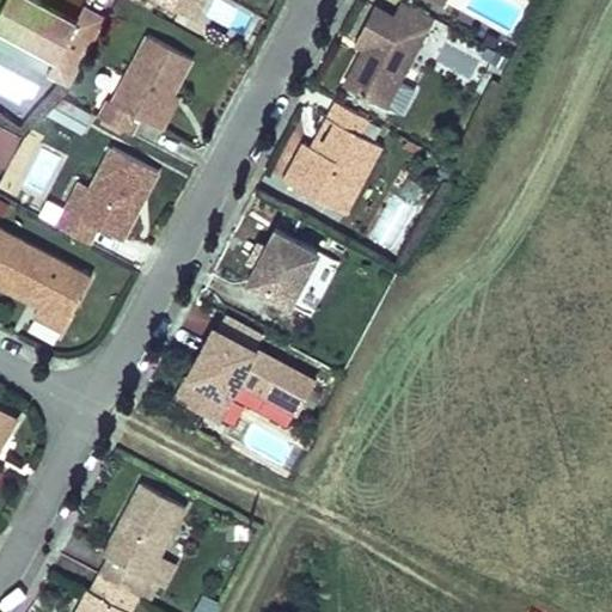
[(77,25),(48,10),(43,19),(36,16),(41,6),(30,0),(8,0),(0,16),(0,35),(55,65),(75,75),(105,20),(85,10),(77,25)]
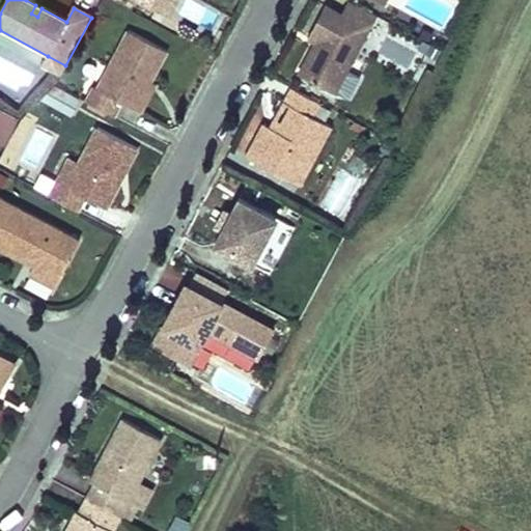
[(174,0),(144,0),(168,12),(174,0)]
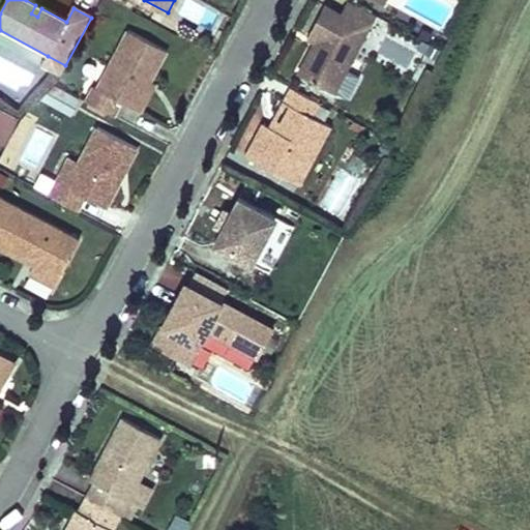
[(375,16),(347,0),(341,13),(324,5),(315,24),(307,37),(316,41),(321,45),(318,50),(314,47),(299,74),(334,91),(375,16)]
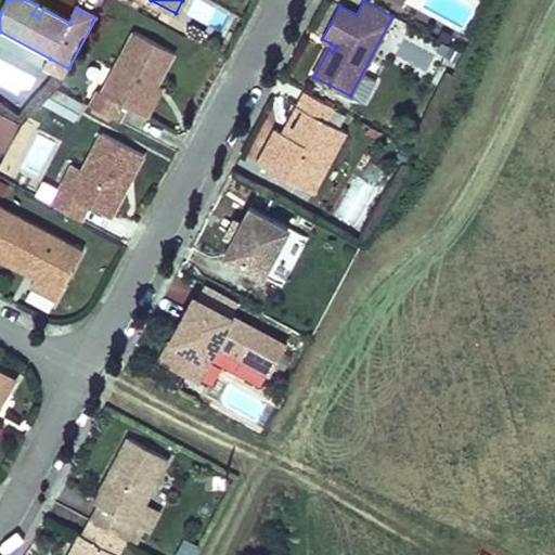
[(43,9),(37,5),(33,14),(39,17),(43,9)]
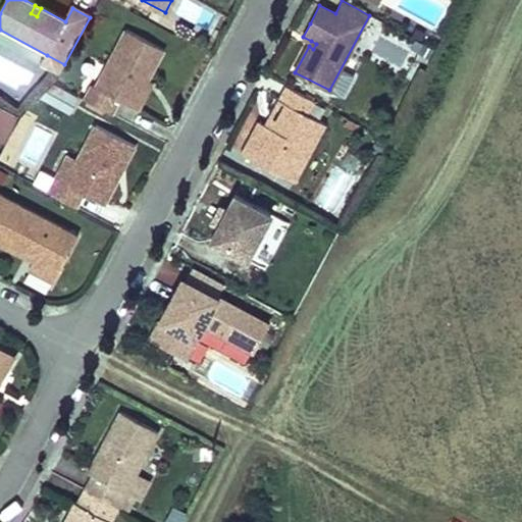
[(192,43),(198,32),(183,23),(176,35),(192,43)]
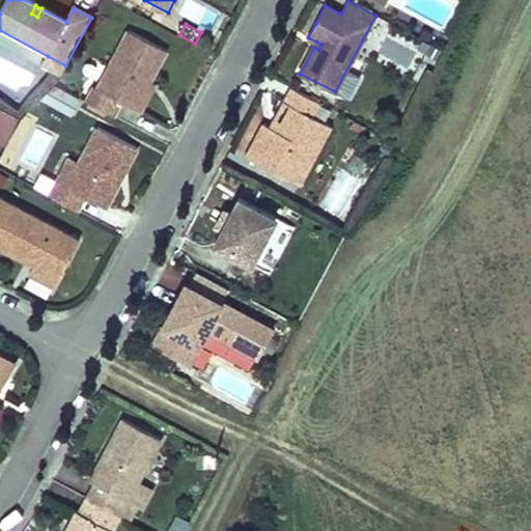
[(165,52),(130,32),(98,88),(94,87),(86,100),(113,114),(119,103),(133,110),(149,80),(165,52)]
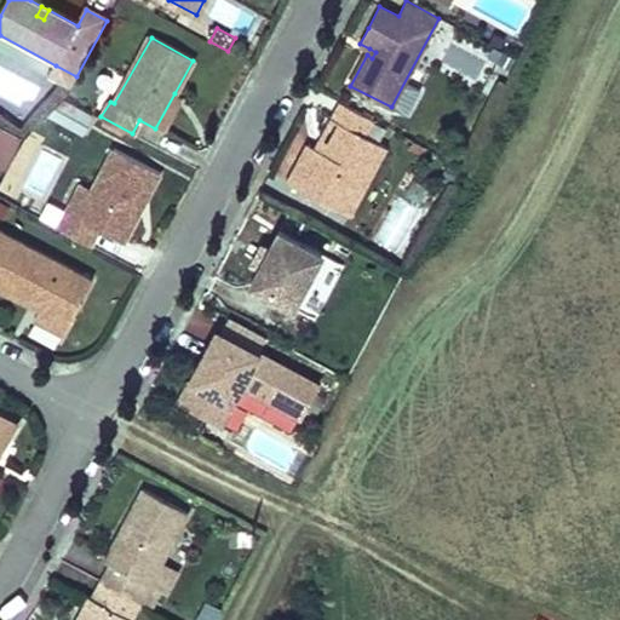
[(76,76),(56,65),(49,80),(69,92),(76,76)]
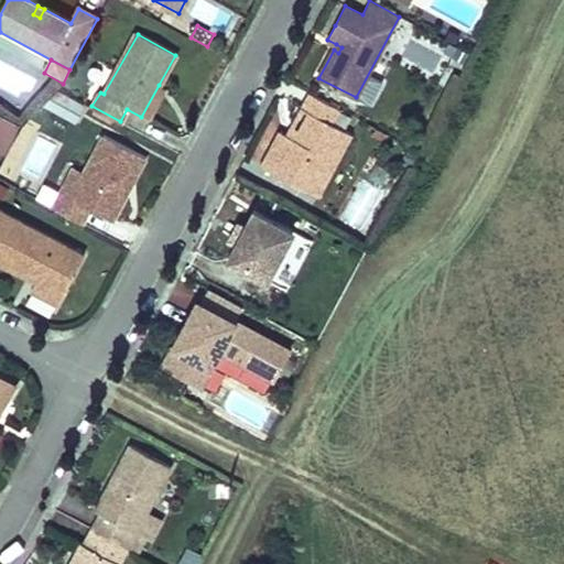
[(148,120),(165,88),(159,85),(141,117),(148,120)]
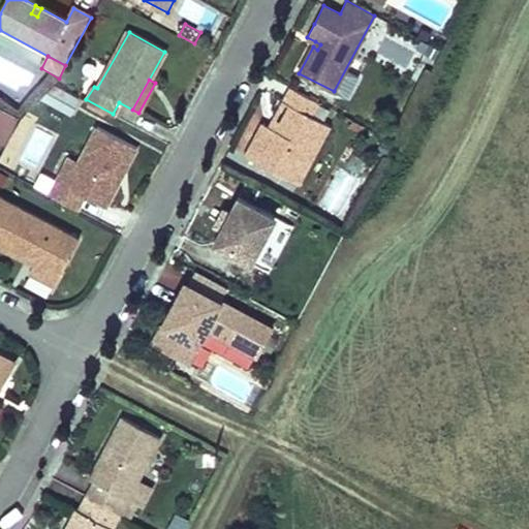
[(42,100),(70,116),(80,98),(52,83),(42,100)]
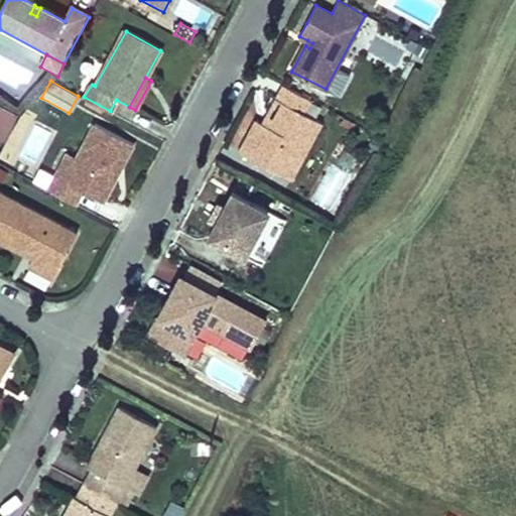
[(321,124),(307,117),(316,101),(286,86),(277,100),(283,104),(270,128),(265,125),(256,141),(247,158),(289,182),(321,124)]
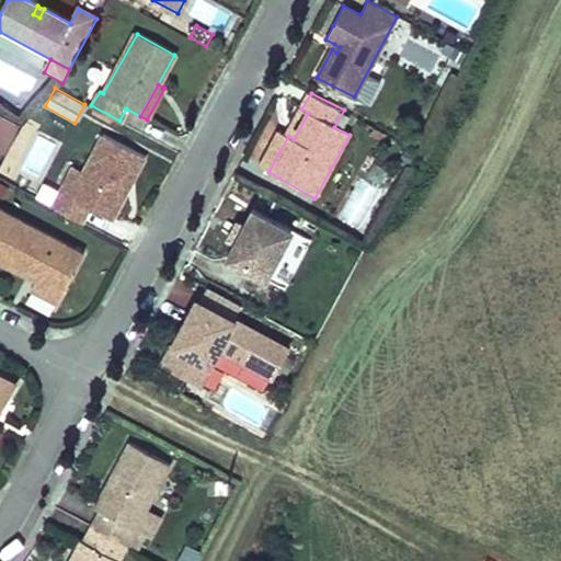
[(0,149),(4,152),(20,123),(0,113),(0,149)]
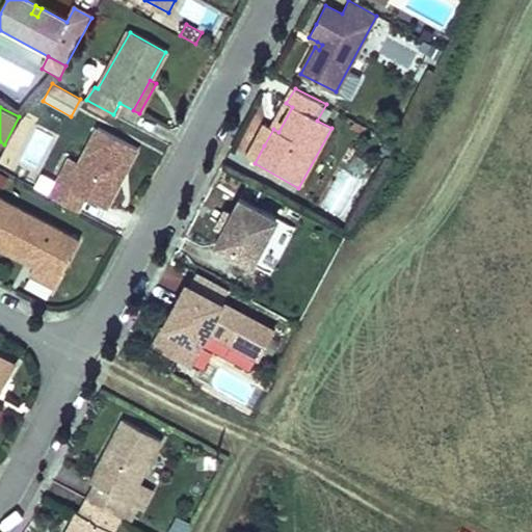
[(264,145),(273,129),(266,125),(247,159),(255,163),(264,145)]
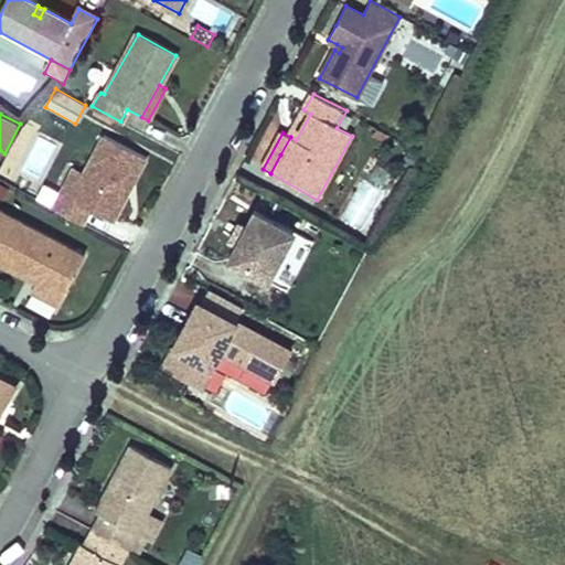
[(147,158),(103,135),(84,171),(71,195),(67,193),(63,191),(54,209),(83,224),(91,209),(113,221),(147,158)]
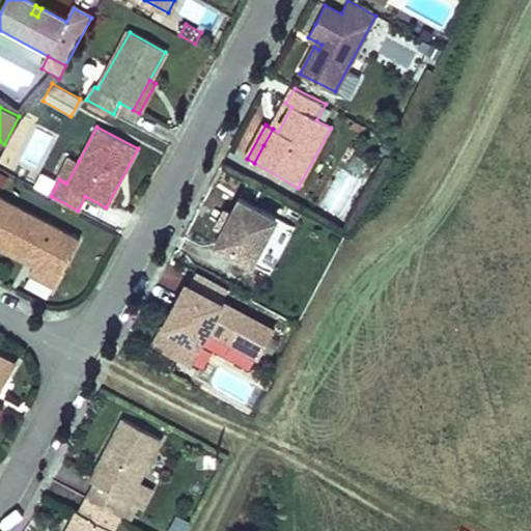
[(66,184),(79,161),(73,158),(72,158),(64,170),(59,179),(63,182),(66,184)]
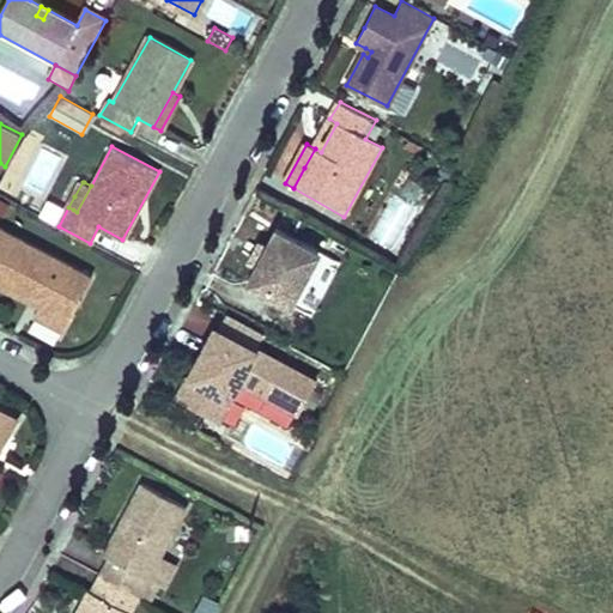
[(326,246),(278,219),(247,277),(295,302),(326,246)]
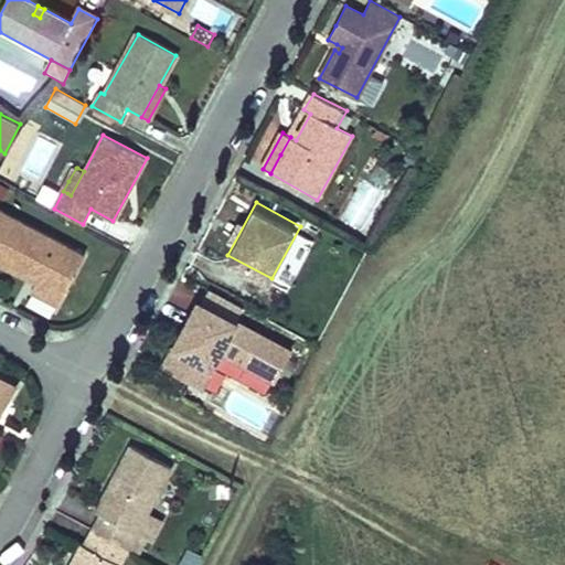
[(85,255),(0,210),(0,262),(38,281),(38,283),(63,296),(85,255)]
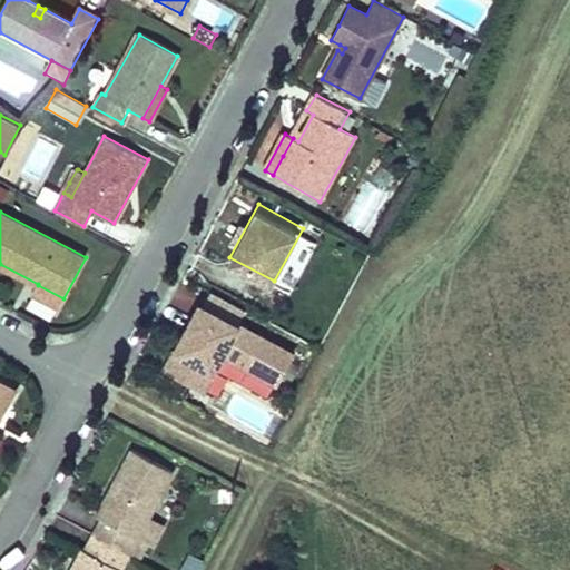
[(64,298),(38,285),(32,295),(58,308),(64,298)]
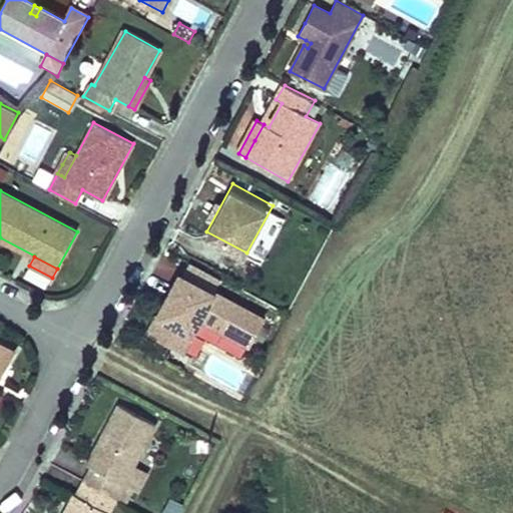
[(267,317),(179,270),(148,329),(184,349),(202,317),(251,345),(267,317)]
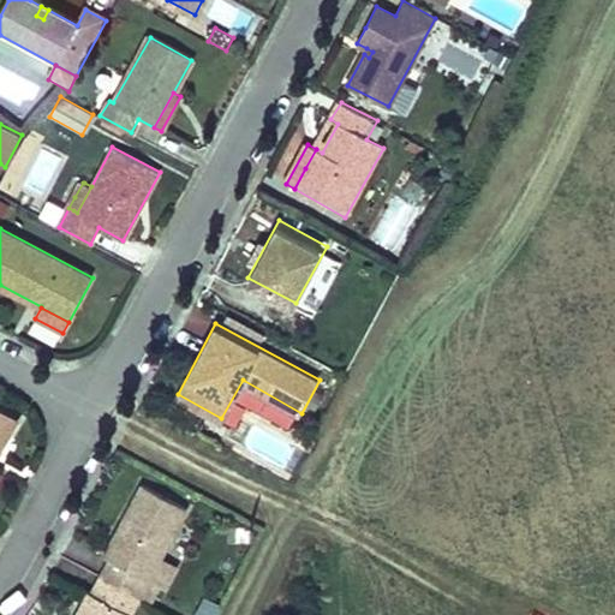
[(329,393),(320,389),(314,402),(323,407),(329,393)]
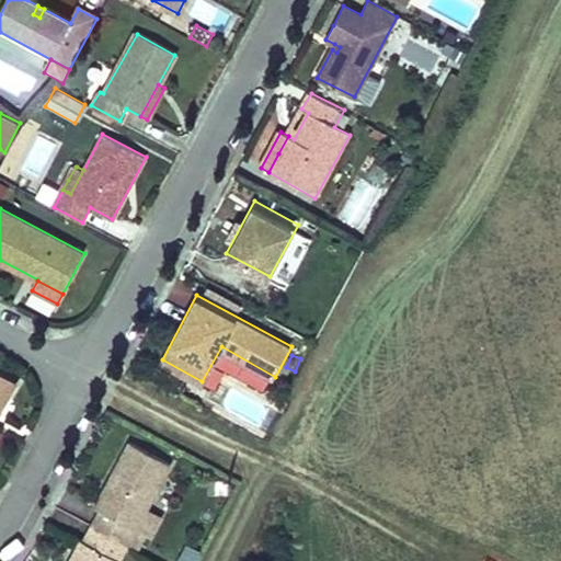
[(14,384),(0,375),(0,391),(8,397),(14,384)]
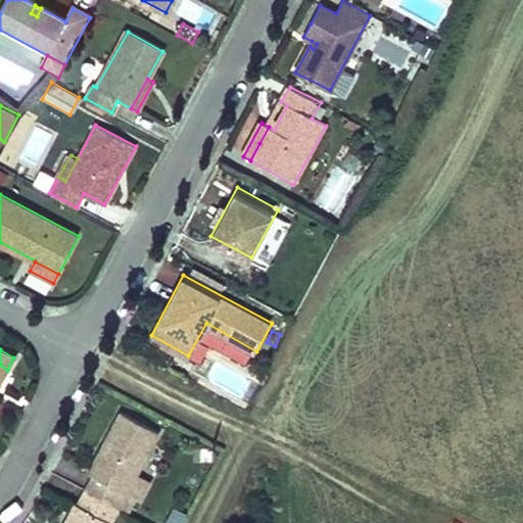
[(158,430),(120,410),(106,435),(88,472),(93,475),(86,490),(119,508),(158,430)]
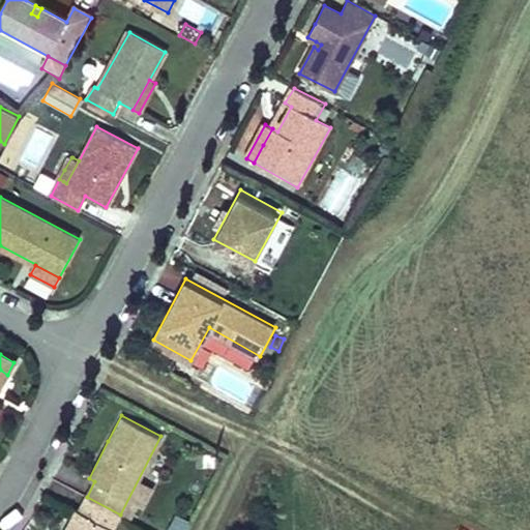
[(111,529),(120,514),(87,497),(80,510),(77,508),(67,527),(65,526),(62,529),(111,529)]
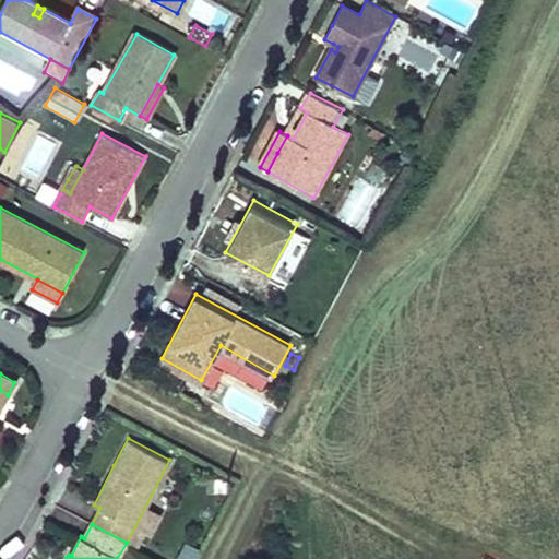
[(194,558),(195,557),(182,549),(177,558),(194,558)]
